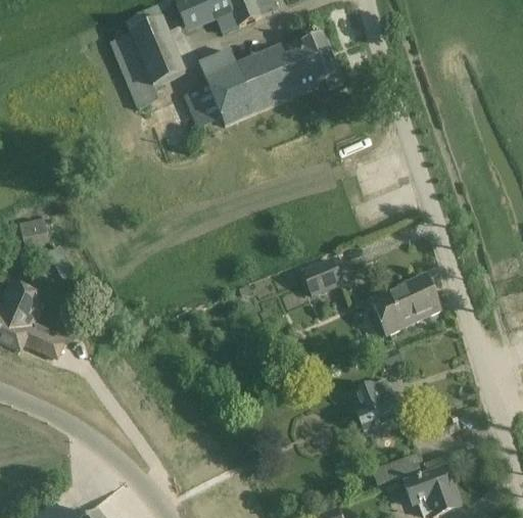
[(223,32),(279,7),(276,0),(174,0),(188,32),(218,18),(223,32)]
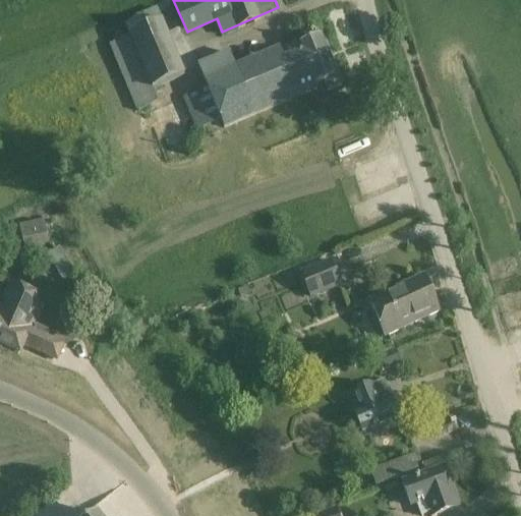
[(109,41),(136,108),(157,99),(152,86),(186,72),(157,4),(132,13),(124,21),(128,32),(109,41)]
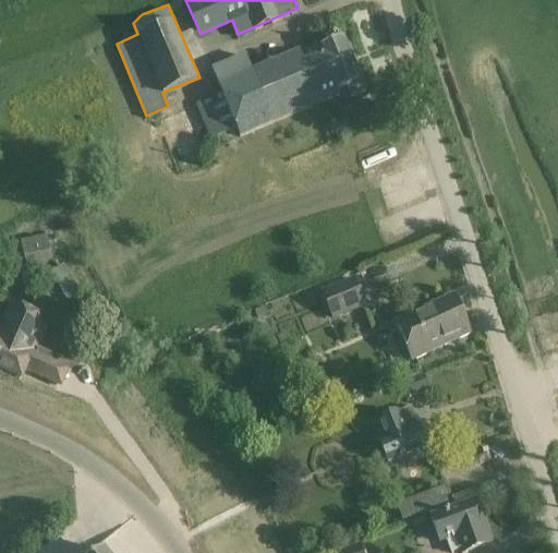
[(315,41),(280,57),(253,68),(246,52),(213,67),(222,88),(195,101),(209,135),(237,124),(240,133),(302,107),(339,92),(338,87),(347,84),(351,95),(366,88),(362,77),(343,35),(317,46),(315,41)]
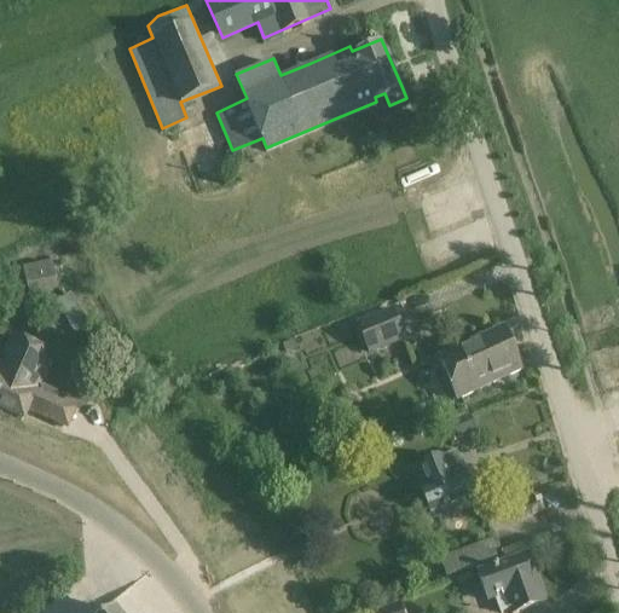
[(23,266),(0,272),(0,293),(27,285),(29,291),(59,285),(52,256),(23,262),(23,266)]
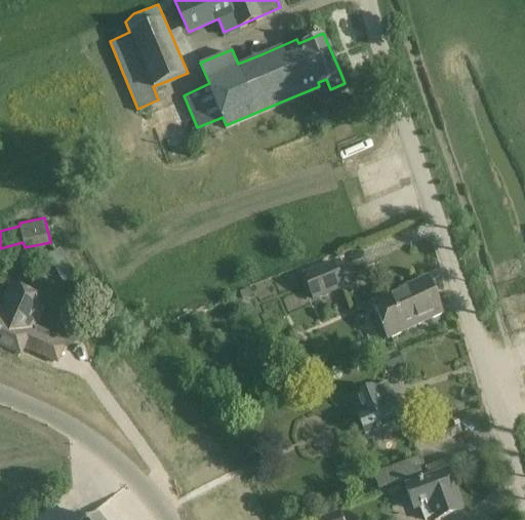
[(59,247),(48,253),(52,261),(64,254),(59,247)]
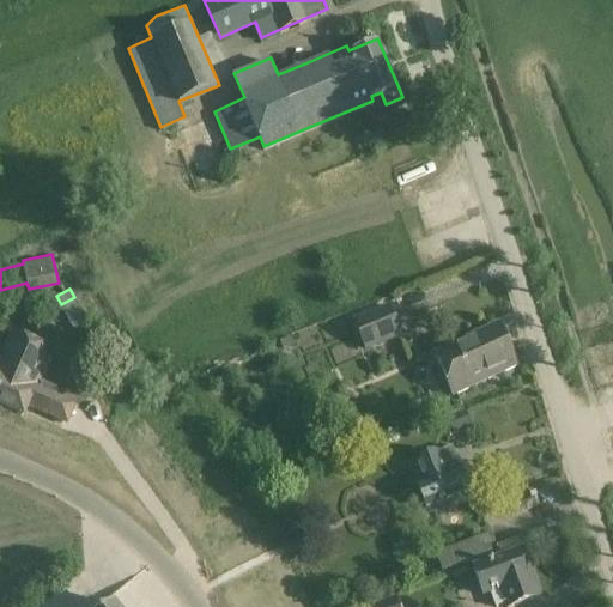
[(390,301),(353,316),(366,347),(404,332),(390,301)]
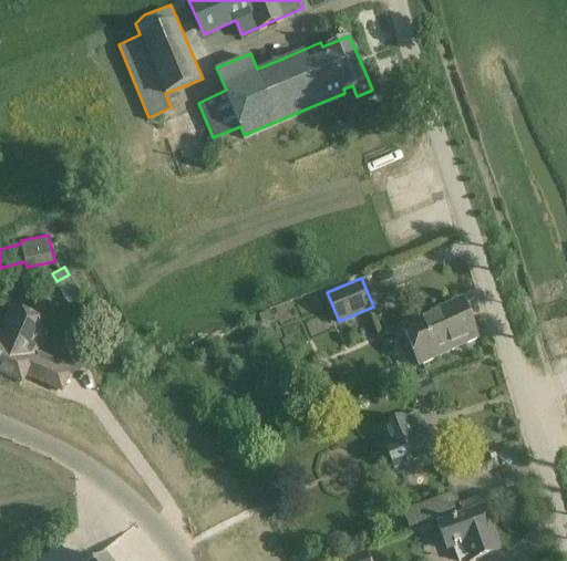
[(463,297),(402,322),(419,362),(477,335),(463,297)]
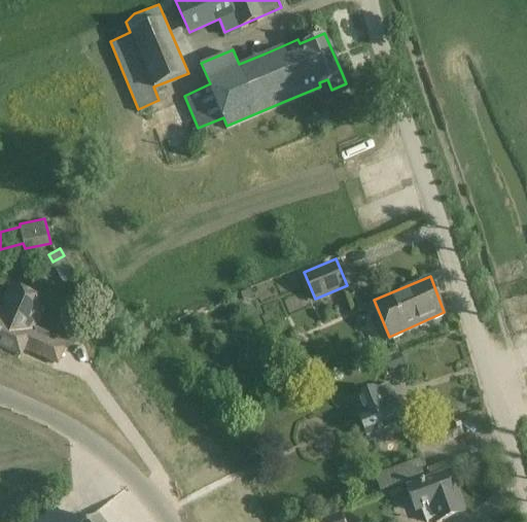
[(7,287),(2,300),(0,303),(0,341),(20,351),(24,343),(39,351),(48,333),(36,326),(40,318),(47,304),(48,300),(10,280),(7,287)]
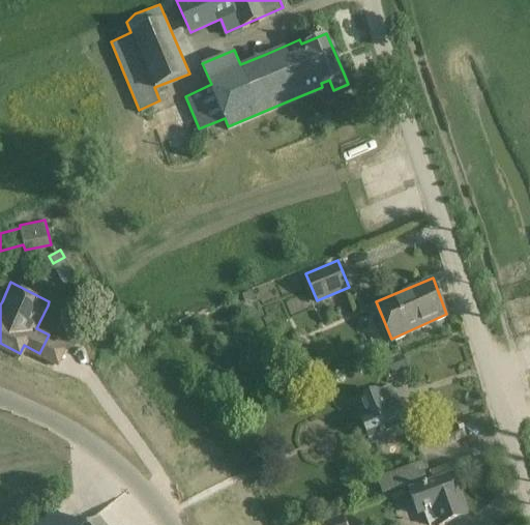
[(390,383),(354,398),(369,435),(406,419),(390,383)]
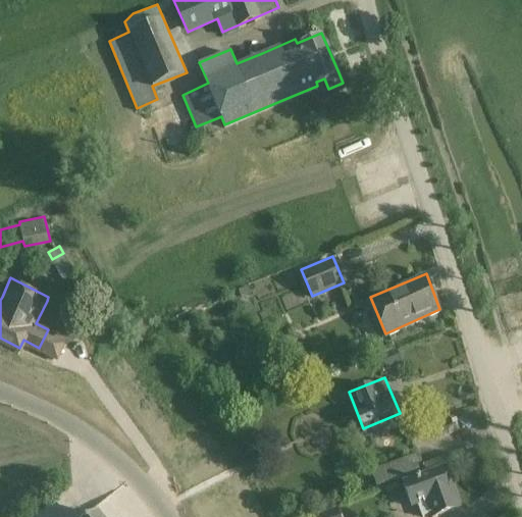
[(376,484),(424,467),(418,450),(370,467),(376,484)]
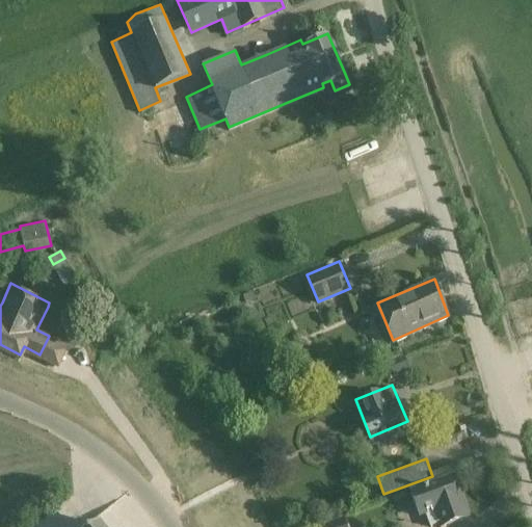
[(461,493),(456,494),(450,476),(411,490),(420,511),(426,509),(431,523),(440,520),(441,525),(469,515),(461,493)]
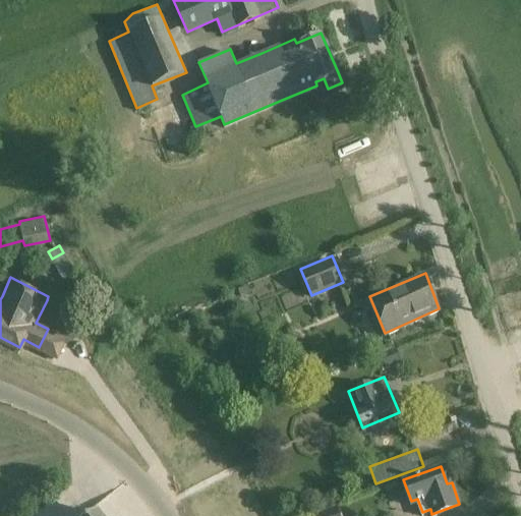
[(103,515),(94,505),(79,515),(103,515)]
